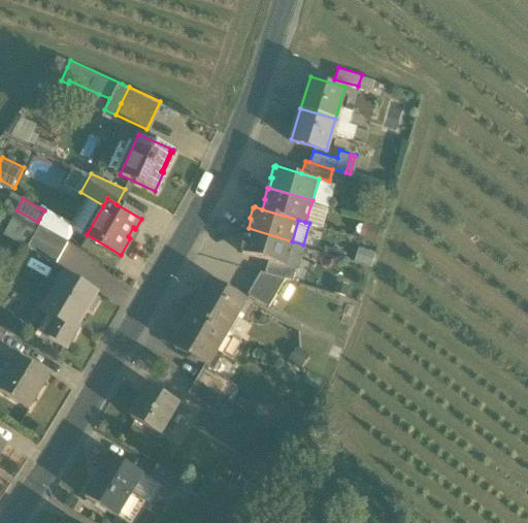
[(68,239),(39,223),(27,244),(56,261),(68,239)]
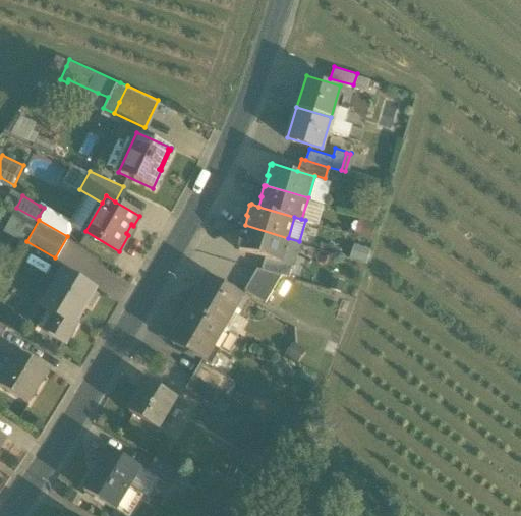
[(281,260),(288,238),(245,225),(242,234),(240,234),(237,244),(239,245),(238,247),(265,255),(281,260)]
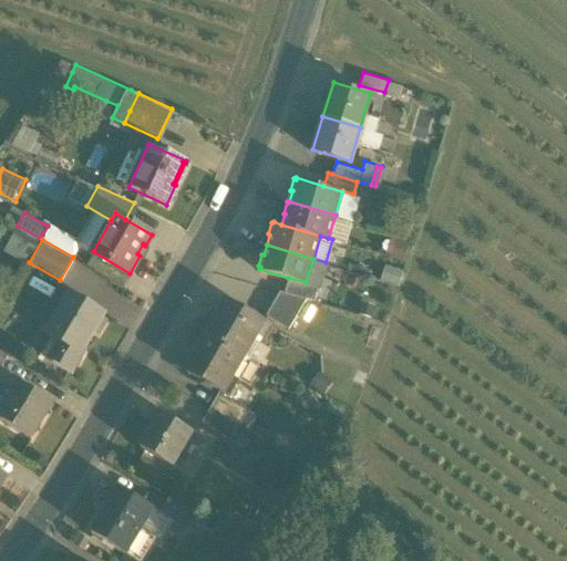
[(306,282),(318,287),(326,262),(313,259),(306,282)]
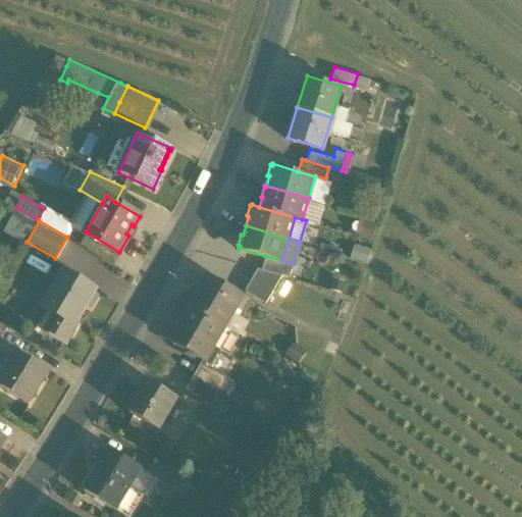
[(265,256),(262,267),(281,273),(289,275),(293,264),(281,260),(265,256)]
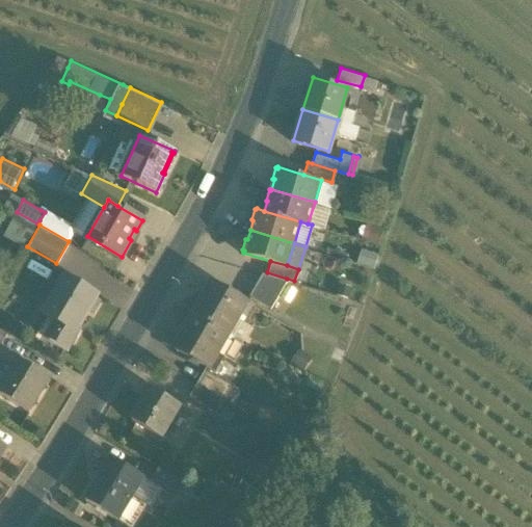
[(270,307),(287,279),(267,272),(262,271),(248,294),(270,307)]
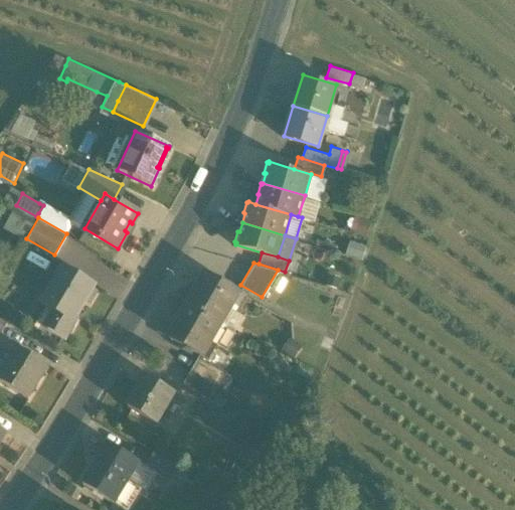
[(73,321),(76,316),(87,300),(90,302),(97,289),(94,287),(96,284),(62,265),(40,302),(50,308),(73,321)]
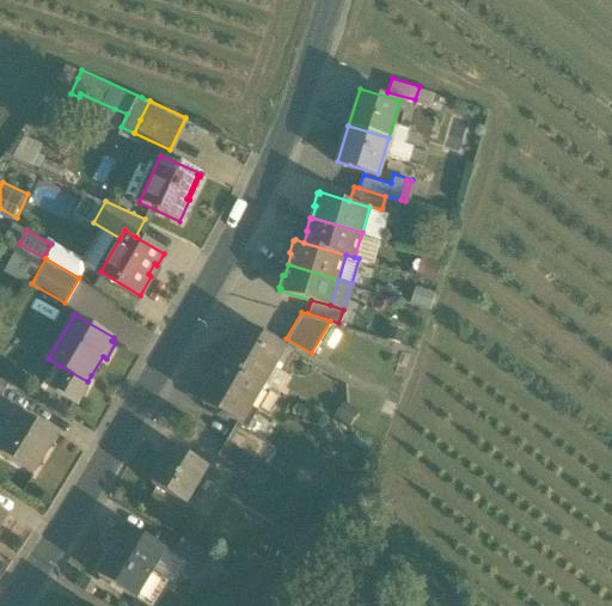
[(245,322),(222,361),(262,384),(285,344),(245,322)]
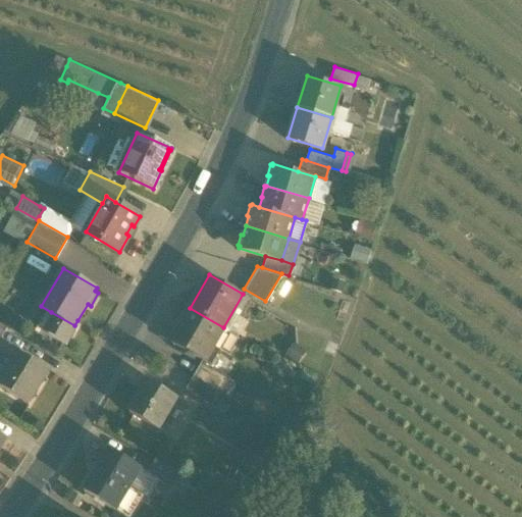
[(205,359),(223,327),(190,308),(171,340),(205,359)]
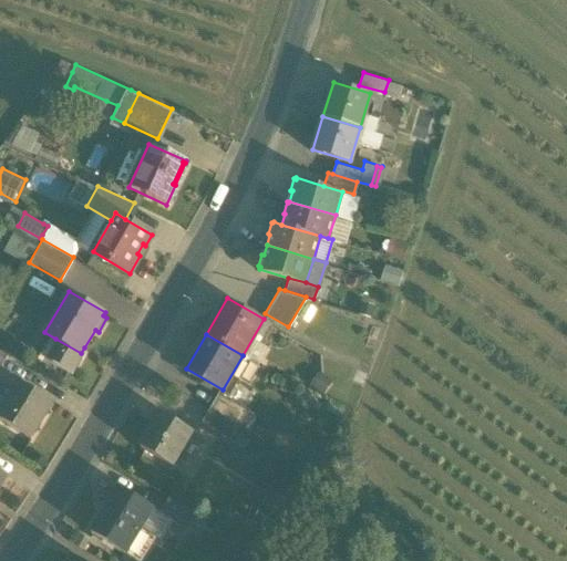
[(81,353),(55,339),(45,356),(72,373),(86,349),(84,347),(81,353)]
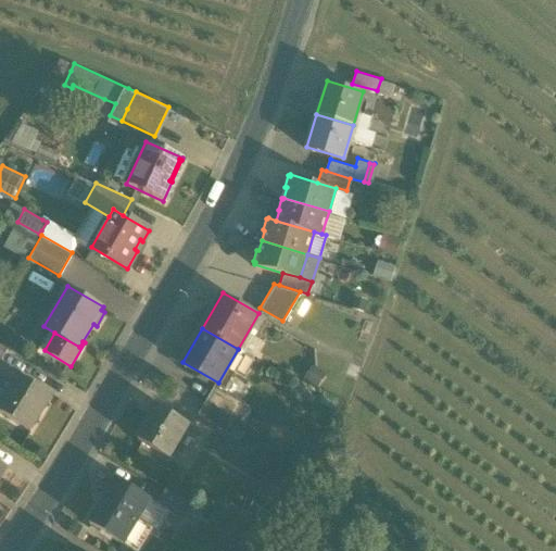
[(0,403),(0,410),(30,428),(50,393),(16,375),(0,403)]
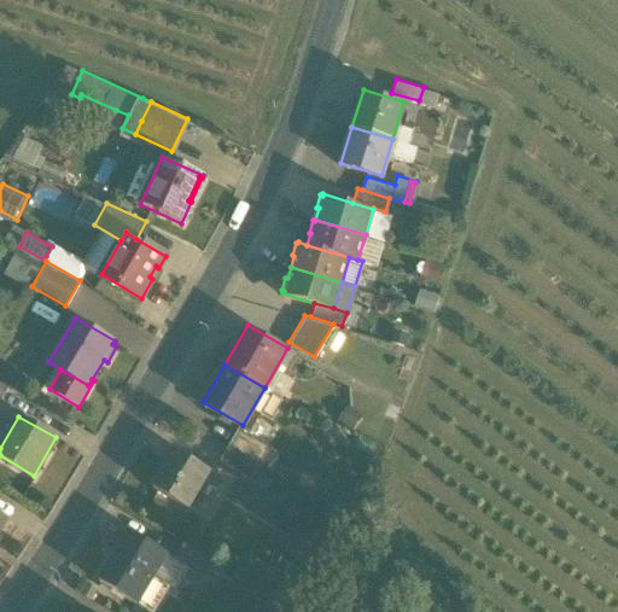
[(240,432),(233,446),(263,464),(272,450),(240,432)]
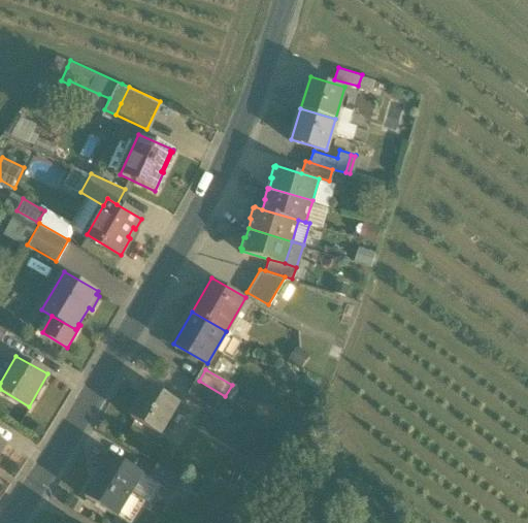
[(216,413),(225,396),(199,381),(190,398),(216,413)]
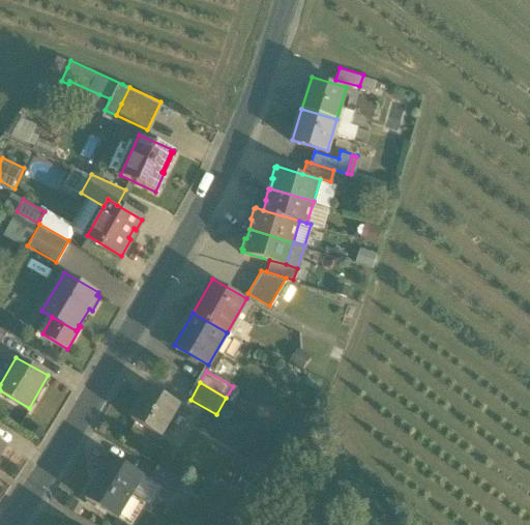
[(131,416),(159,433),(178,401),(150,384),(131,416)]
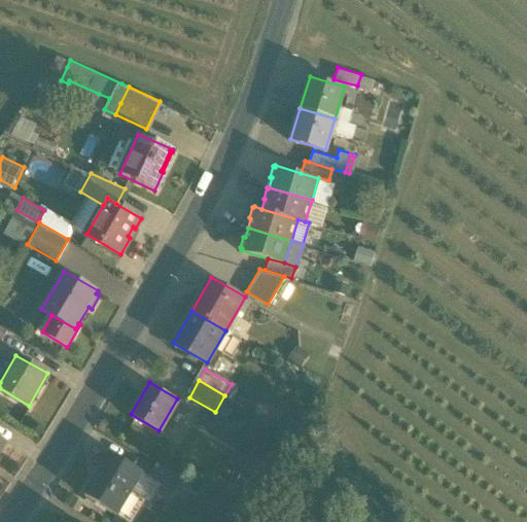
[(84,494),(117,514),(132,490),(143,471),(109,451),(99,467),(100,470),(84,494)]
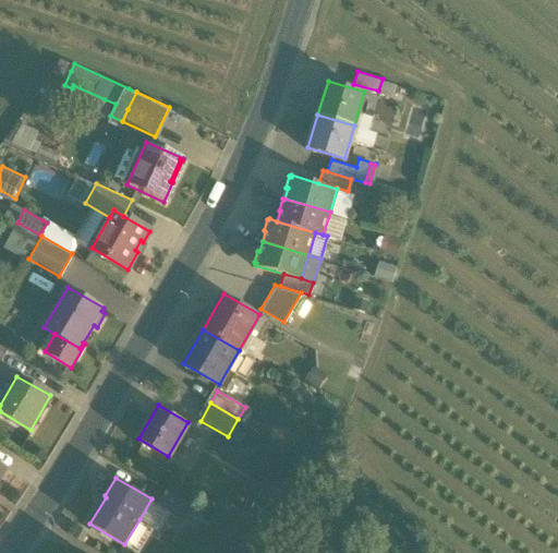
[(249,509),(273,524),(288,500),(264,485),(249,509)]
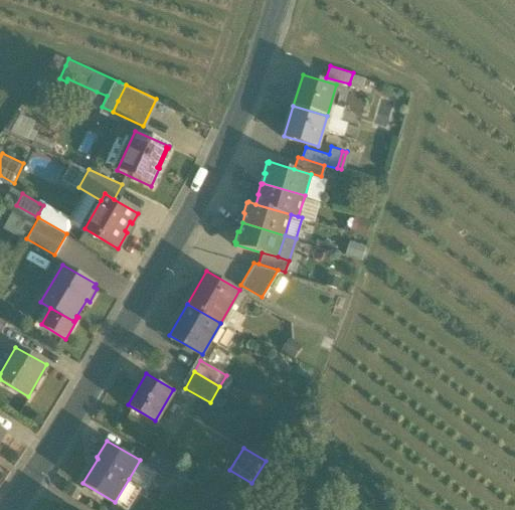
[(155,471),(169,479),(178,464),(155,450),(146,465),(155,470),(155,471)]
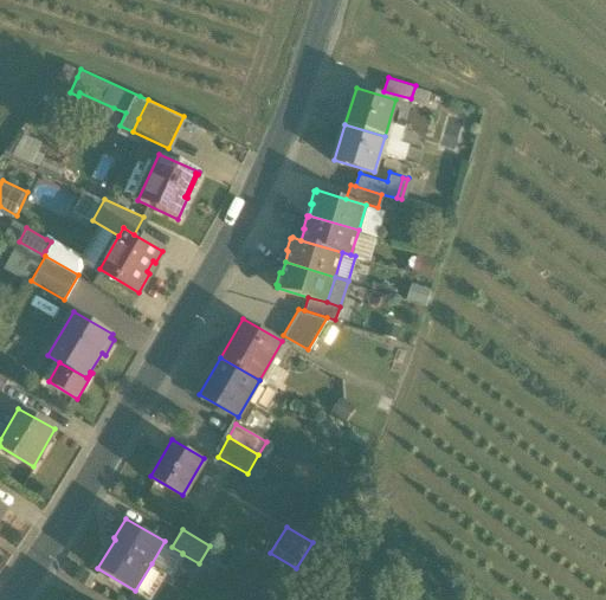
[(165,541),(152,563),(165,572),(169,574),(182,554),(182,553),(172,547),(165,541)]
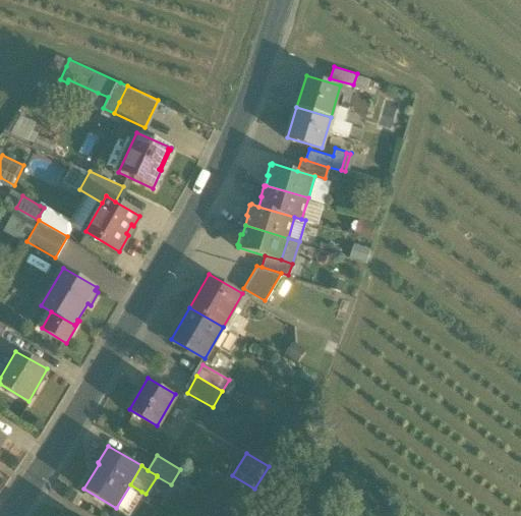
[(127,515),(141,492),(130,484),(116,508),(127,515)]
